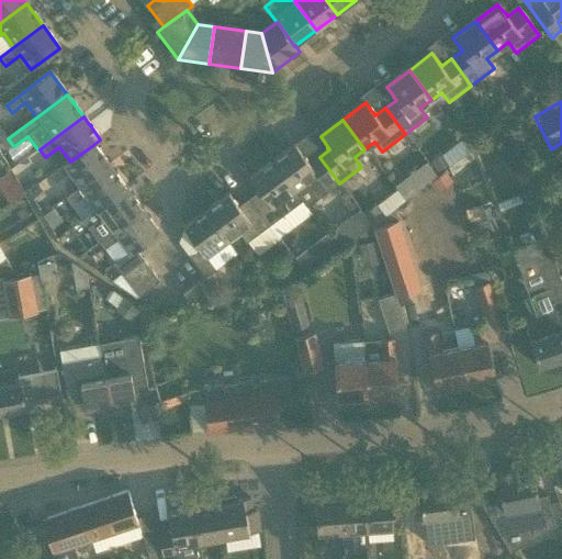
[(461,140),(441,155),(450,166),(470,151),(461,140)]
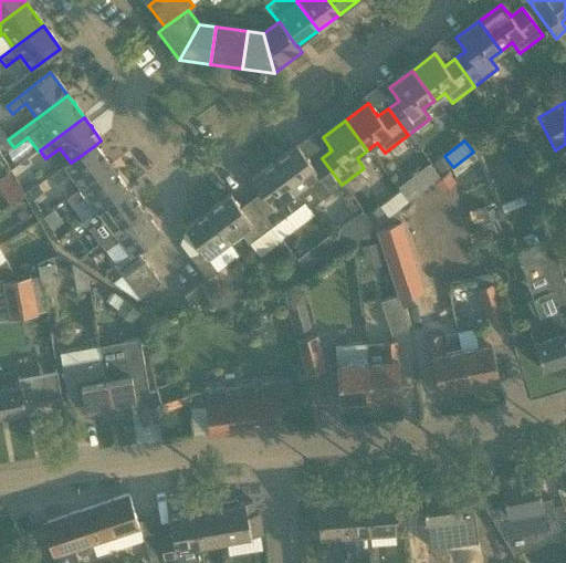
[(69,176),(80,190),(111,168),(100,154),(101,154),(100,153),(94,146),(71,163),(49,178),(54,187),(69,176)]
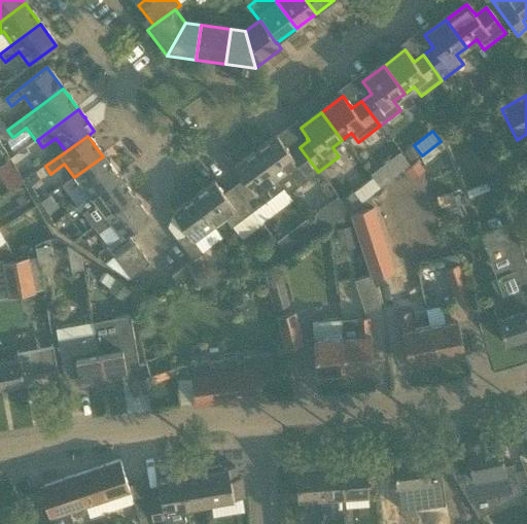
[(318,172),(300,147),(289,154),(284,147),(284,146),(284,145),(283,146),(276,137),(255,152),(276,180),(285,173),(296,188),(318,172)]
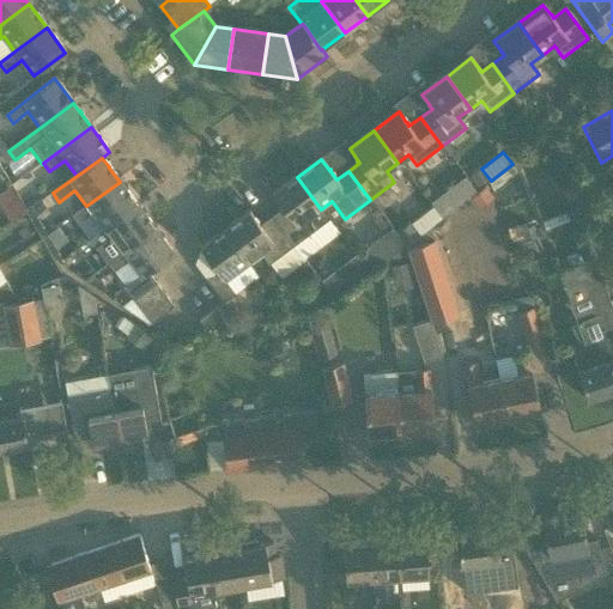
[(321,209),(297,177),(272,195),(280,206),(279,207),(280,208),(281,207),(283,209),(271,218),(292,248),(328,220),(321,209)]
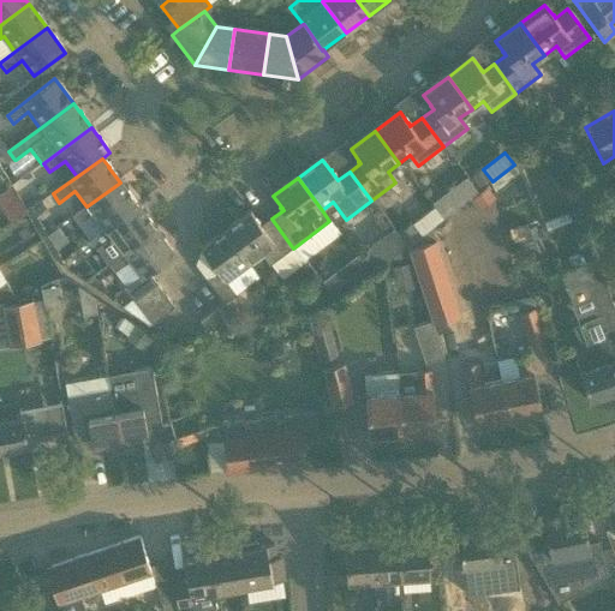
[(120,183),(87,207),(71,219),(78,227),(93,215),(105,231),(138,207),(127,192),(127,191),(127,190),(126,190),(120,183)]
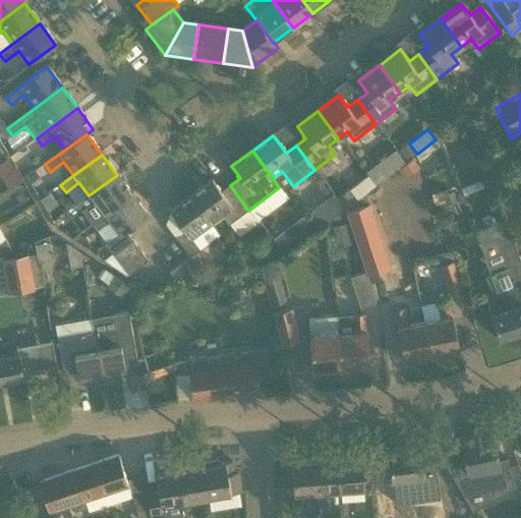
[(0,180),(4,178),(9,189),(21,182),(9,160),(0,165),(0,180)]
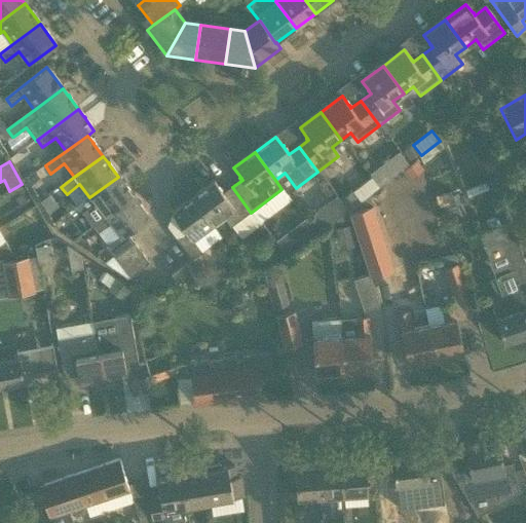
[(76,207),(91,228),(133,196),(124,185),(124,184),(124,183),(123,184),(118,177),(89,197),(76,207)]
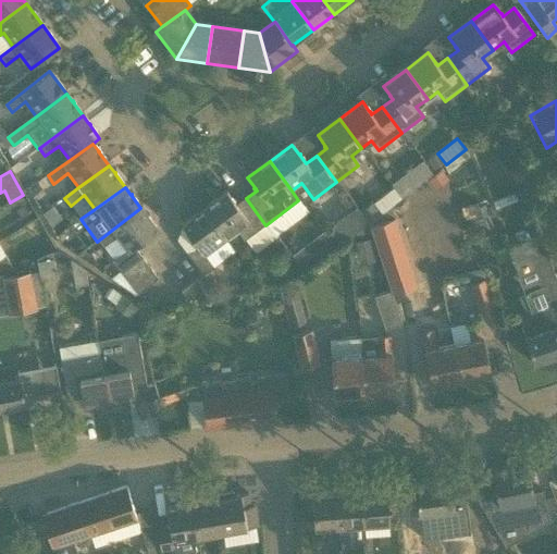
[(203,211),(225,241),(236,232),(243,242),(265,225),(246,198),(236,206),(234,205),(235,204),(234,202),(234,204),(226,194),(203,211)]
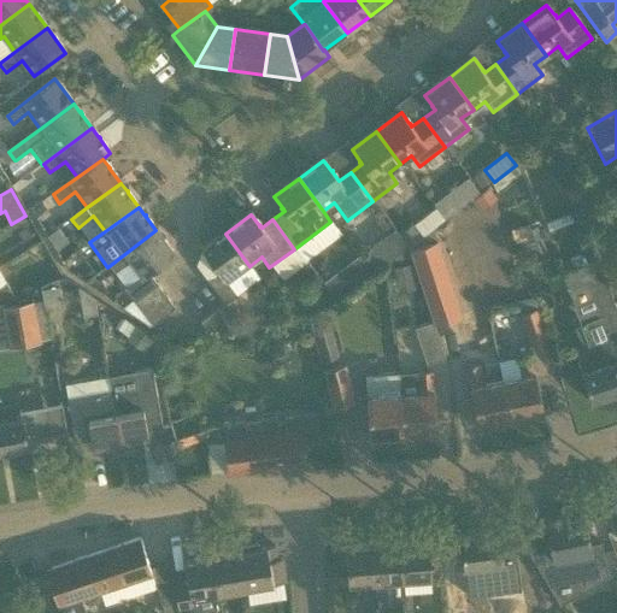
[(411,223),(398,234),(407,247),(422,236),(411,223)]
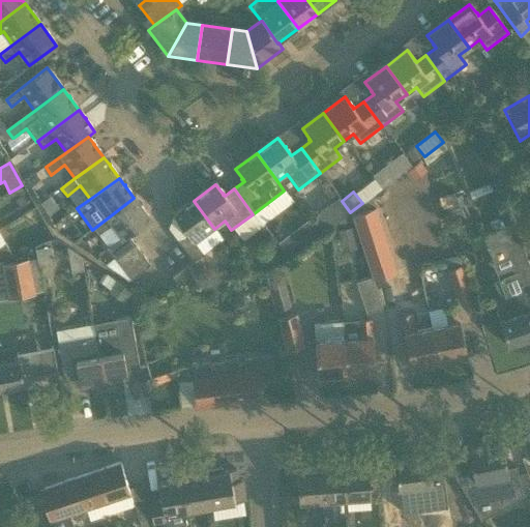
[(128,236),(150,220),(141,207),(142,206),(141,205),(140,206),(134,198),(92,230),(98,237),(112,227),(121,239),(108,250),(117,261),(136,246),(128,236)]
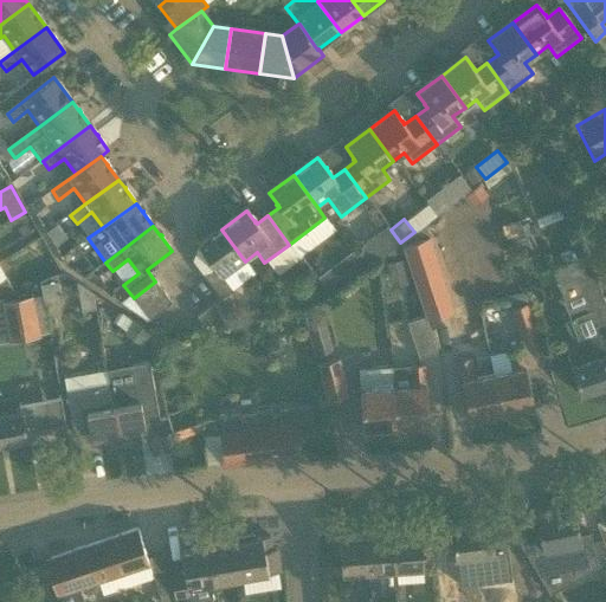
[(519,256),(536,250),(530,232),(514,238),(510,226),(508,226),(498,230),(507,250),(515,246),(519,256)]
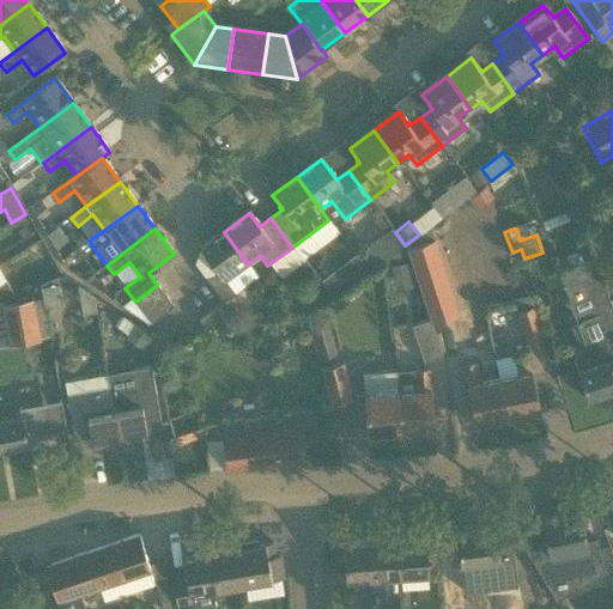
[(224,232),(200,249),(208,260),(207,261),(208,262),(208,261),(217,273),(206,281),(223,304),(235,296),(224,281),(248,265),(224,232)]
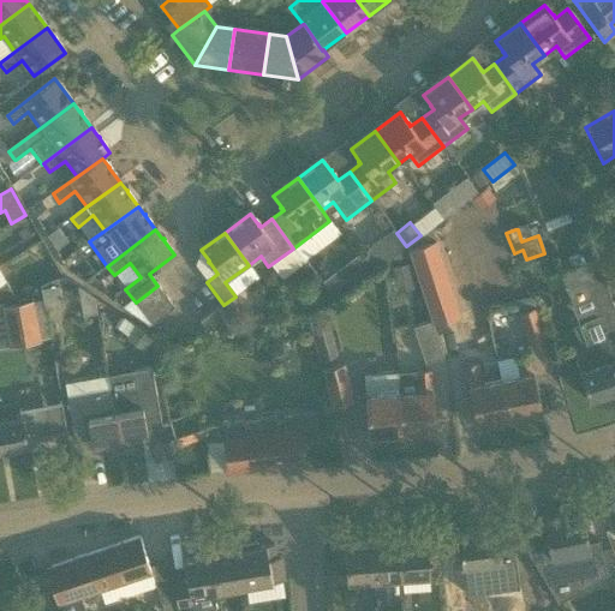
[(435,243),(410,251),(434,327),(459,318),(435,243)]
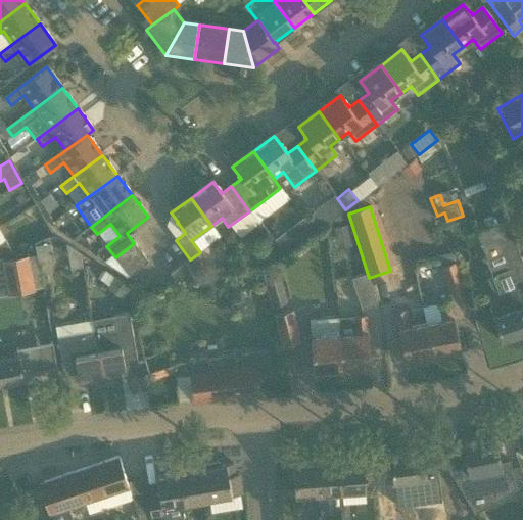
[(522,278),(522,264),(520,257),(513,239),(507,241),(500,225),(476,234),(491,276),(508,270),(513,283),(522,278)]
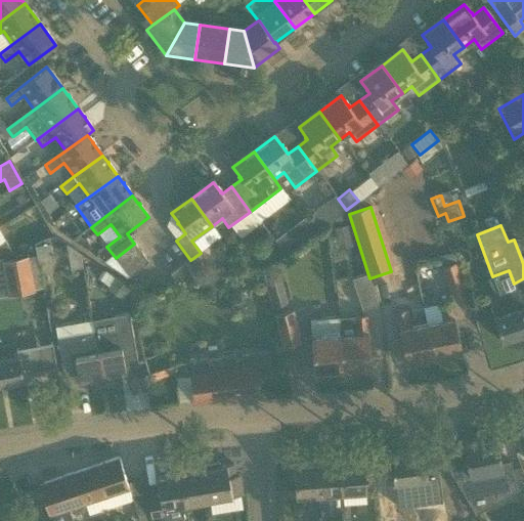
[(0,246),(0,260),(11,256),(4,244),(0,246)]
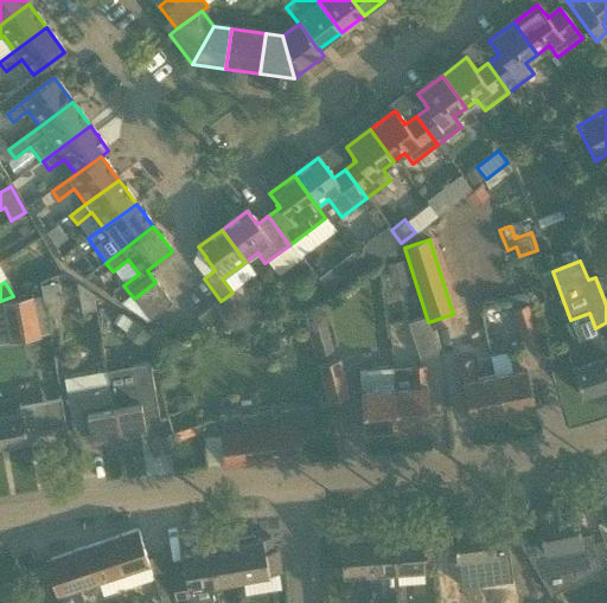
[(164,294),(155,282),(134,299),(133,300),(141,310),(164,294)]
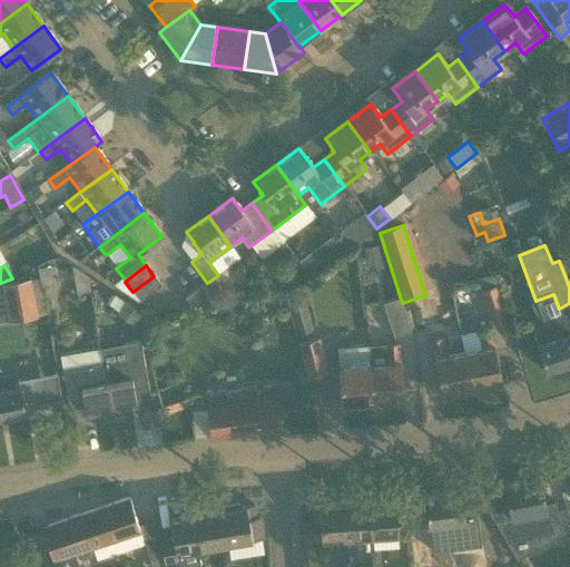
[(71,267),(70,267),(76,294),(89,292),(86,277),(71,267)]
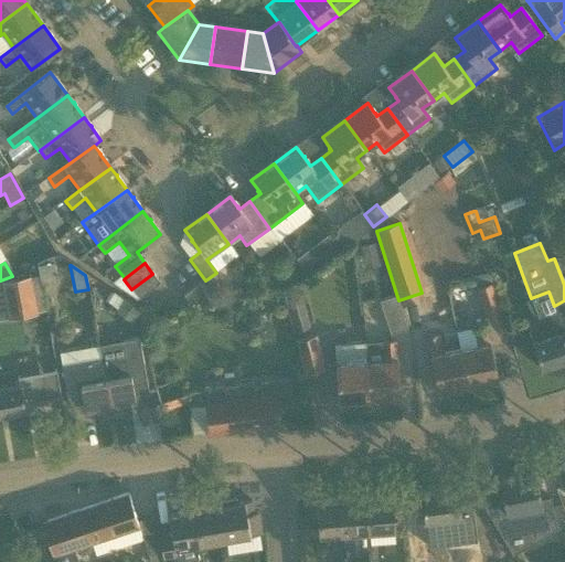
[(55,266),(39,268),(42,288),(59,286),(55,266)]
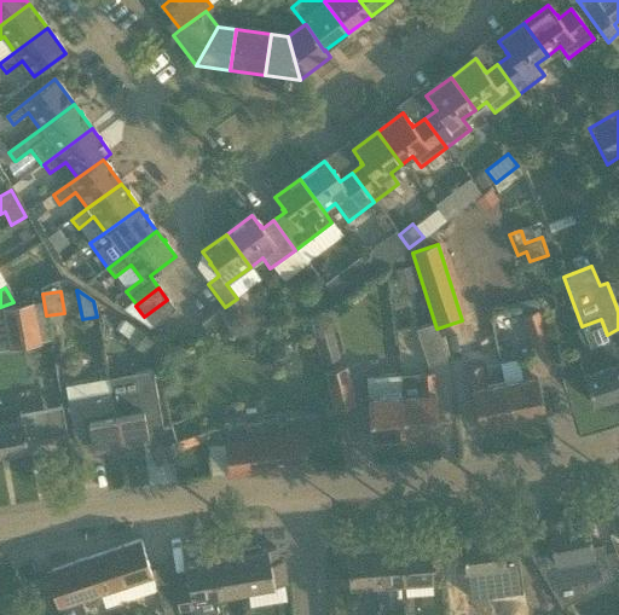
[(175,311),(167,300),(144,317),(152,329),(175,311)]
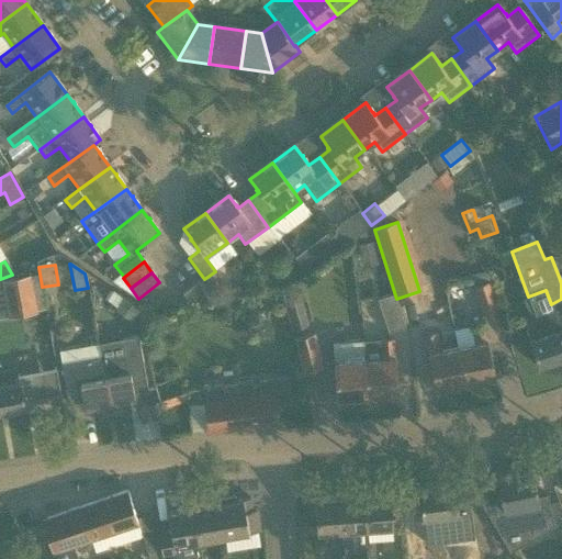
[(501,315),(489,284),(485,276),(470,280),(474,290),(485,321),(501,315)]
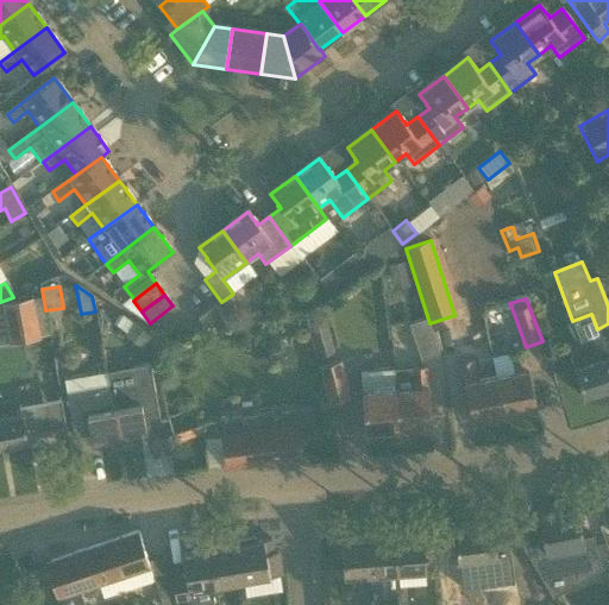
[(32,303),(4,308),(11,345),(39,340),(32,303)]
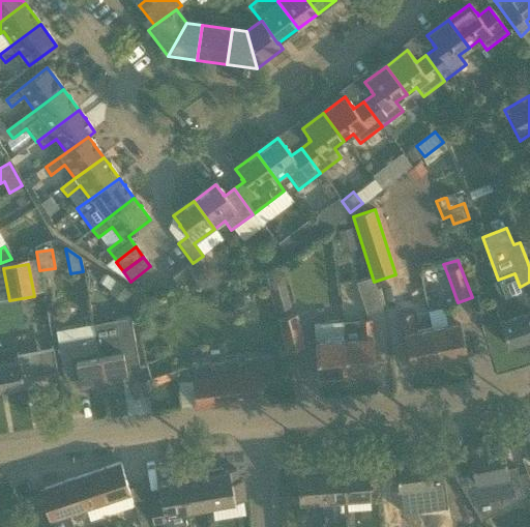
[(198,285),(187,267),(186,267),(172,279),(178,287),(198,285)]
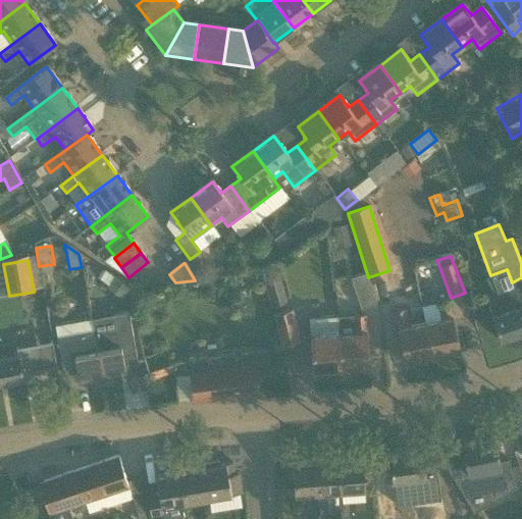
[(416,269),(395,272),(400,301),(421,298),(416,269)]
